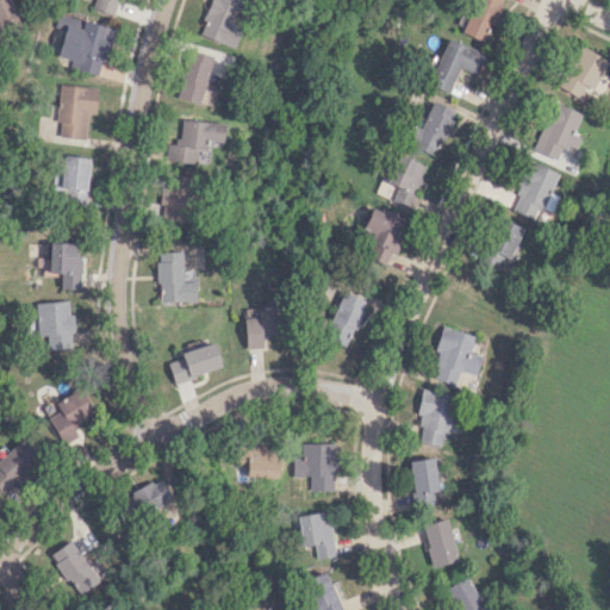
[(0,0),(0,36),(1,36),(0,35),(0,26),(18,19),(8,0),(0,0)]
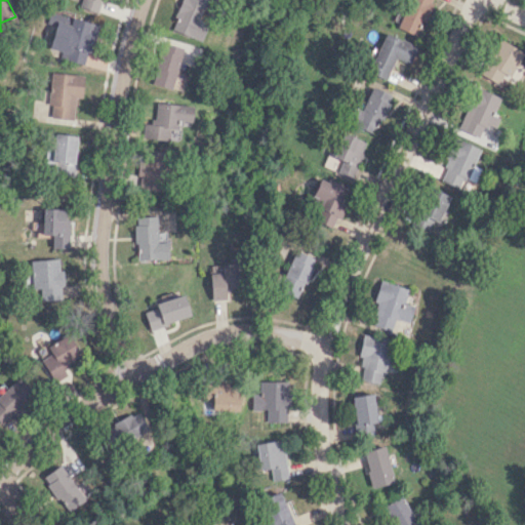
[(97,12),(99,0),(80,0),(79,7),(97,12)]
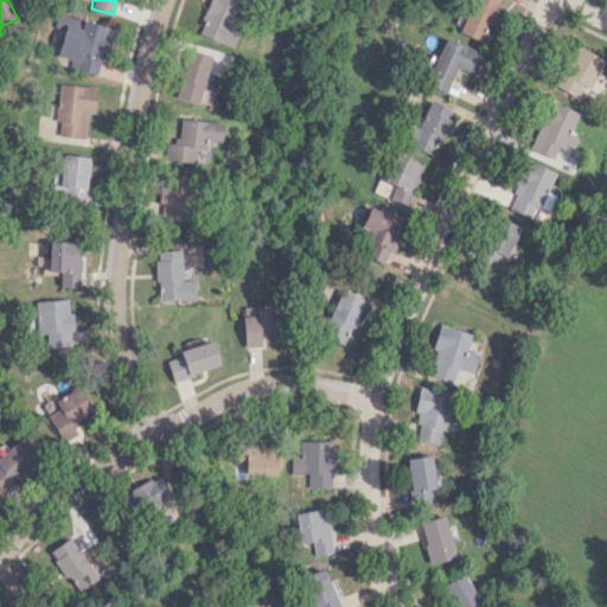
[(228,23),(236,0),(210,0),(198,34),(231,48),(238,27),(228,23)]
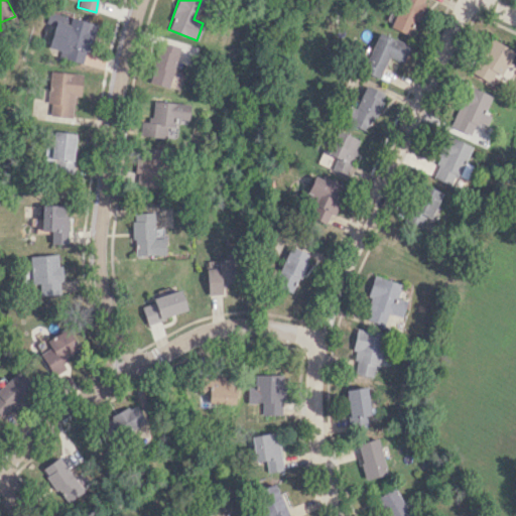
[(401,0),(391,28),(411,35),(423,0),(401,0)]
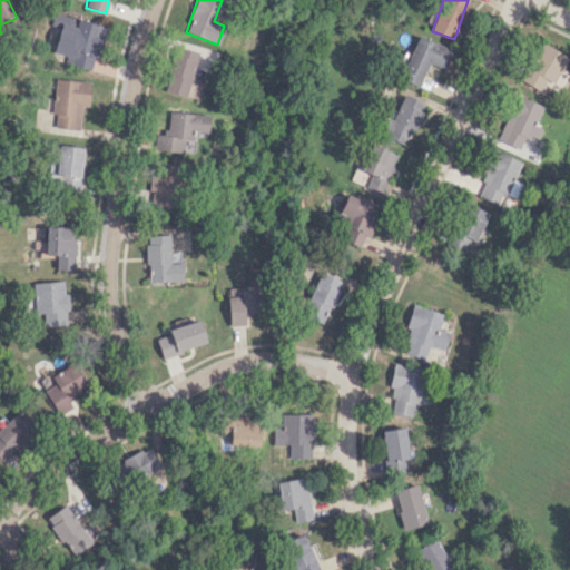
[(418,36),(400,79),(419,87),(429,62),(445,69),(453,50),(418,36)]
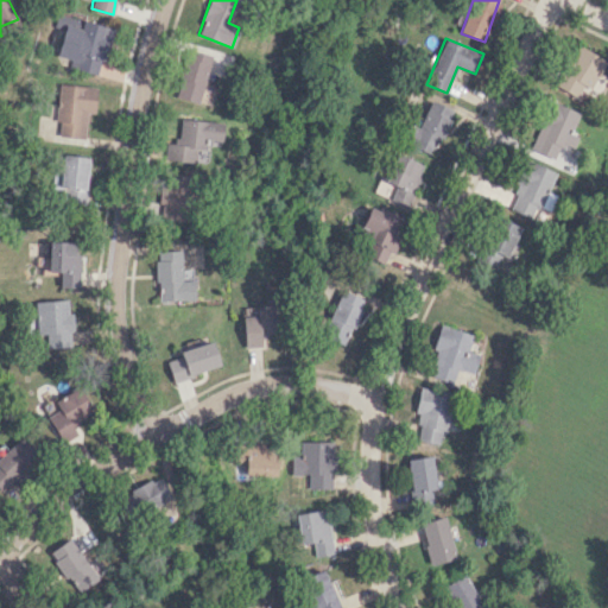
[(607,61),(581,45),(557,83),(582,100),(607,61)]
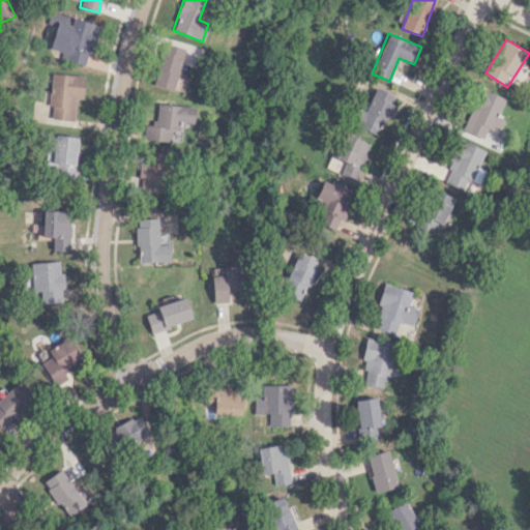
[(85,76),(51,72),(48,106),(52,107),(51,118),(74,121),(76,98),(82,99),(85,76)]
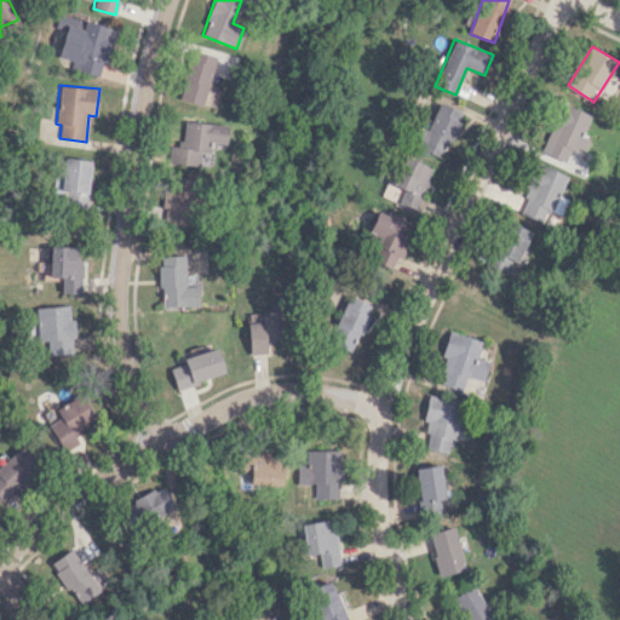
[(463,112),(440,102),(419,149),(442,159),(463,112)]
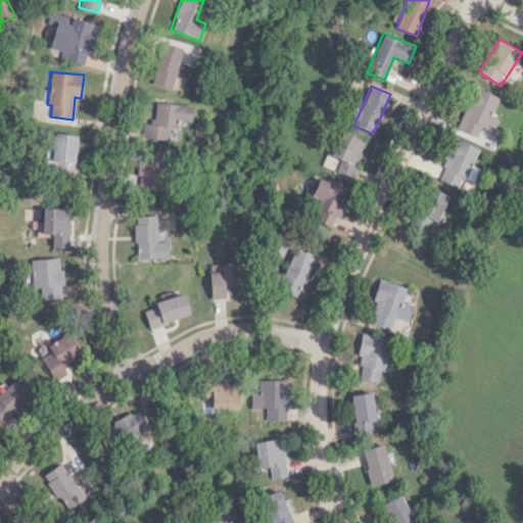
[(498,97),(474,86),(457,128),(478,136),(483,123),(494,128),(498,115),(492,113),(498,97)]
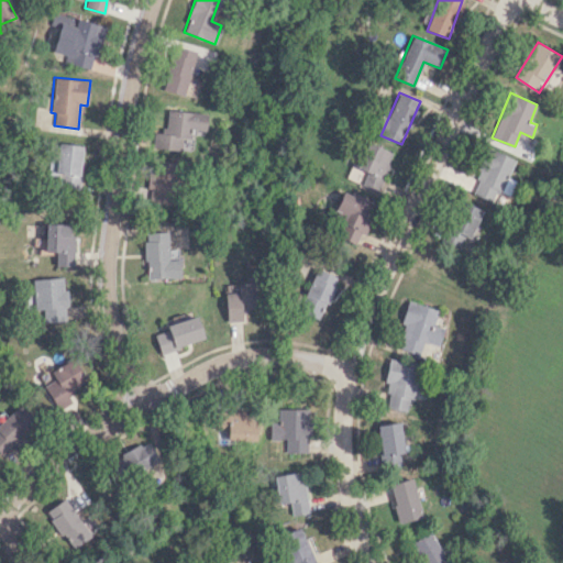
[(206,113),(166,110),(165,131),(153,131),(152,147),(190,151),(191,130),(205,131),(206,113)]
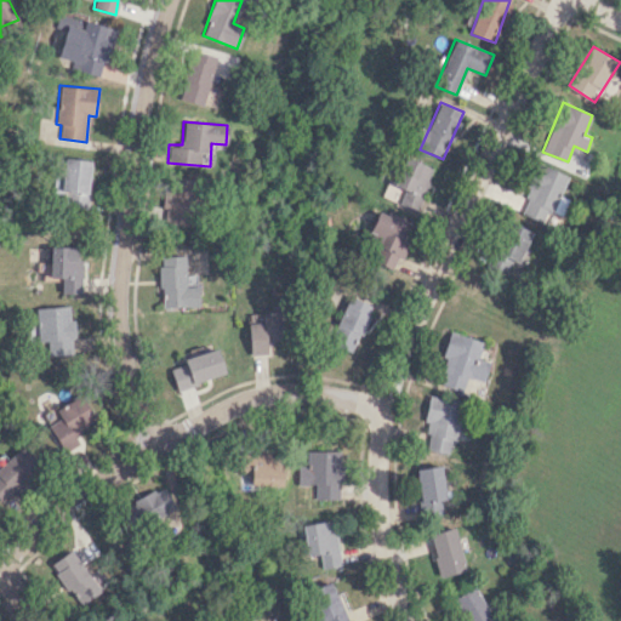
[(433,169),(408,158),(388,204),(414,215),(433,169)]
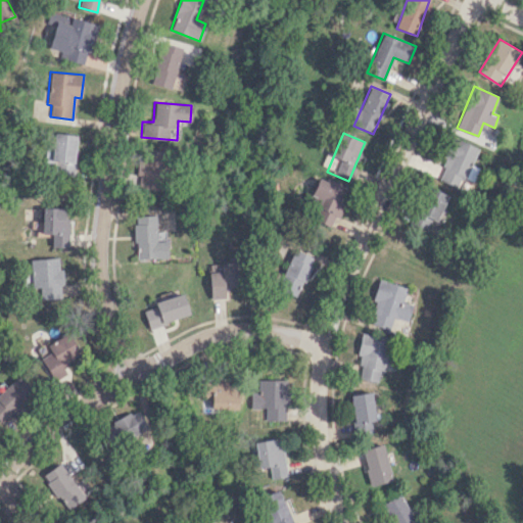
[(52,150),(45,150),(45,173),(74,174),(75,134),(52,134),(52,150)]
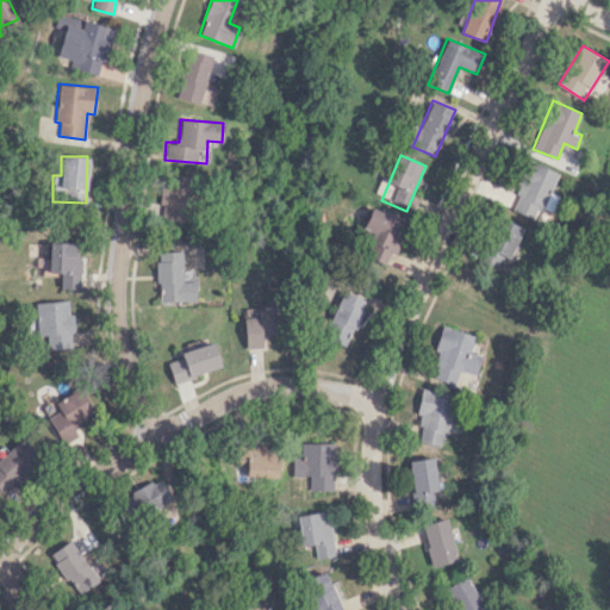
[(558,170),(530,160),(510,209),(537,221),(558,170)]
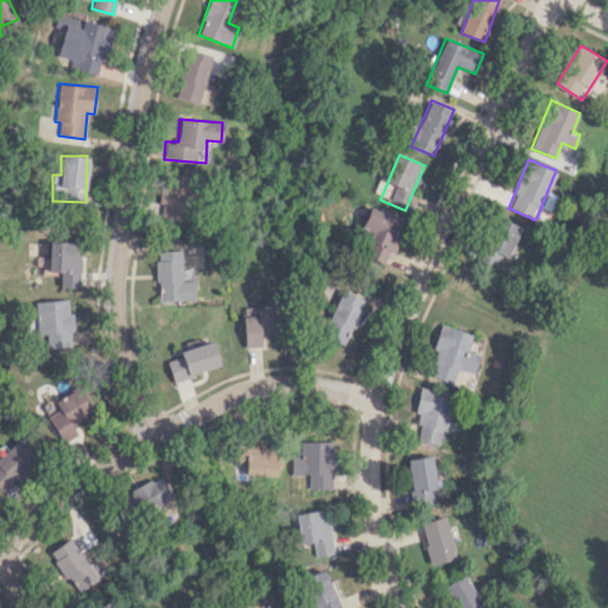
[(190,220),(191,175),(162,173),(159,220),(190,220)]
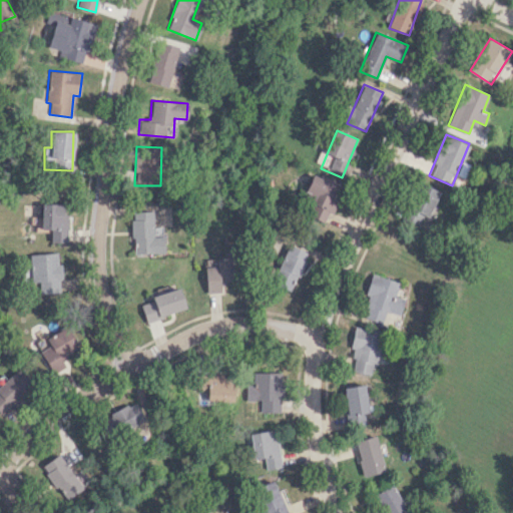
[(328,223),(342,184),(312,173),(304,196),(311,198),(305,215),(328,223)]
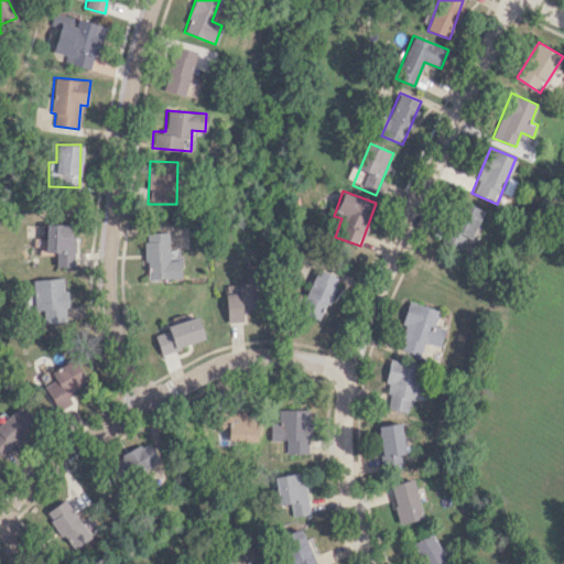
[(470,249),(481,209),(462,203),(449,242),(470,249)]
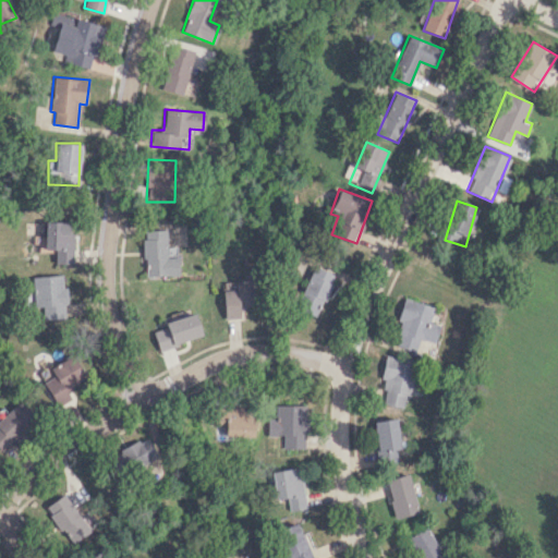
[(45,221),(45,250),(56,250),(56,263),(73,264),(74,233),(68,233),(68,222),(45,221)]
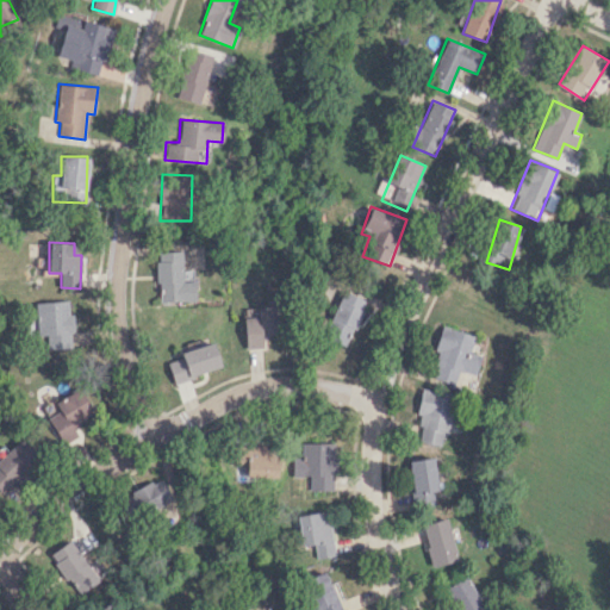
[(159,251),(181,250),(182,281),(195,281),(195,300),(160,302),(160,282),(156,282),(155,261),(159,261),(159,251)]
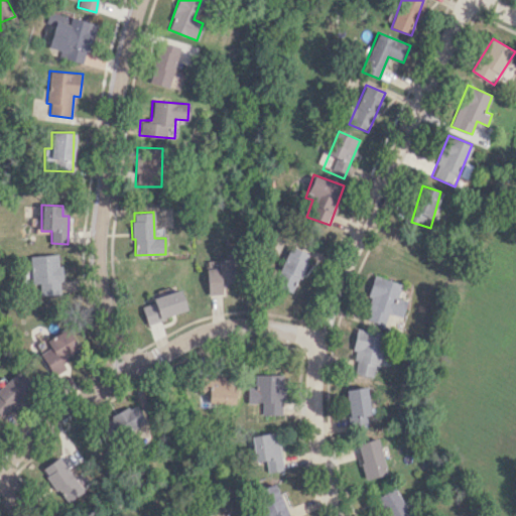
[(307,253),(287,246),(274,286),(294,292),(307,253)]
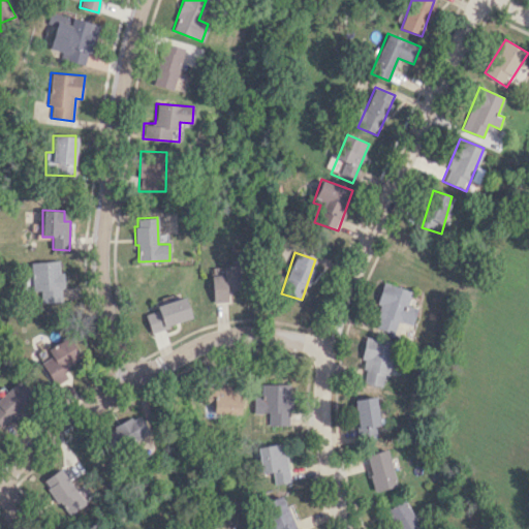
[(31,262),(59,259),(60,273),(63,272),(65,287),(60,288),(61,301),(42,302),(41,288),(33,289),(31,262)]
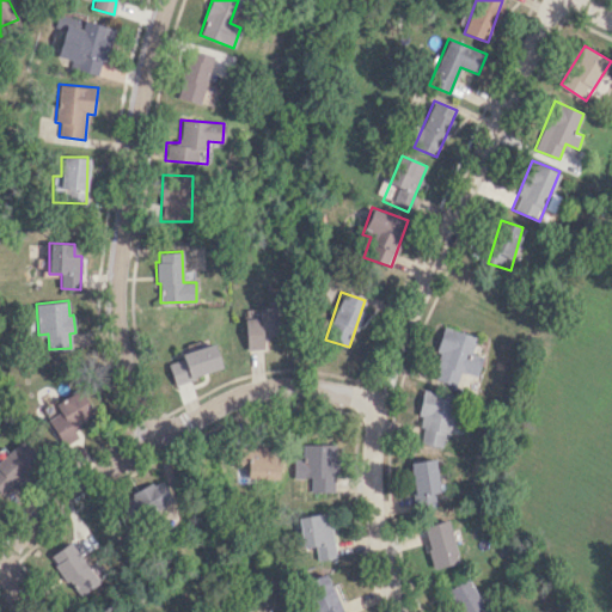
[(245,349),(262,349),(262,338),(276,338),(275,307),(258,307),(258,318),(244,319),(245,349)]
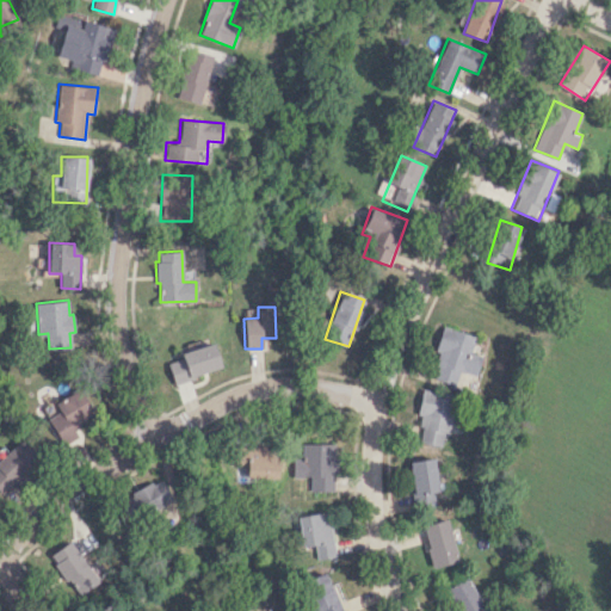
[(476,337),(443,326),(436,351),(439,351),(431,378),(474,392),(485,356),(471,352),(476,337)]
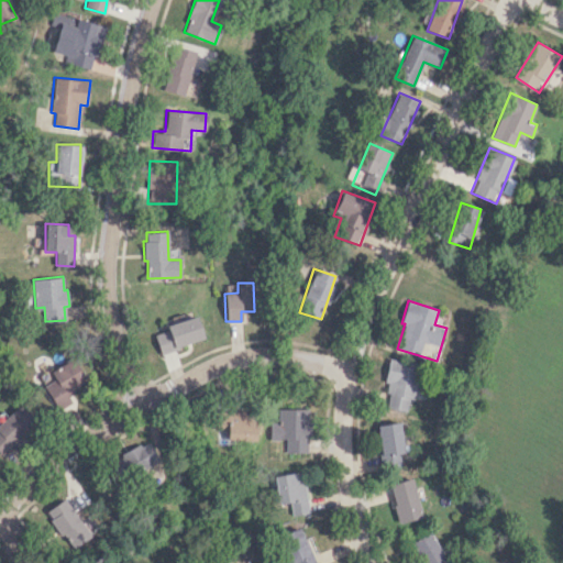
[(203,337),(197,316),(167,324),(168,329),(155,333),(161,354),(179,348),(178,345),(203,337)]
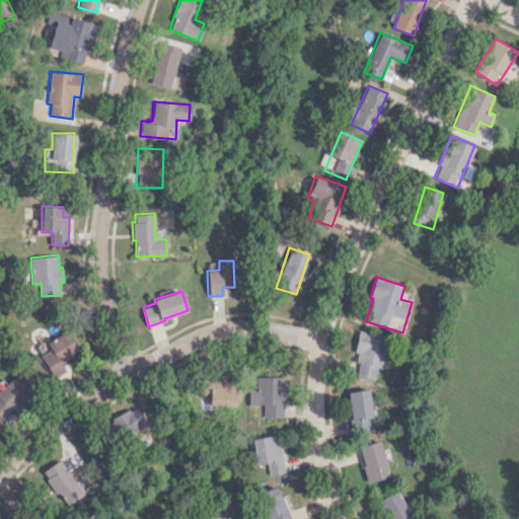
[(67,330),(47,342),(52,349),(41,355),(54,378),(66,371),(63,365),(67,362),(65,359),(79,351),(67,330)]
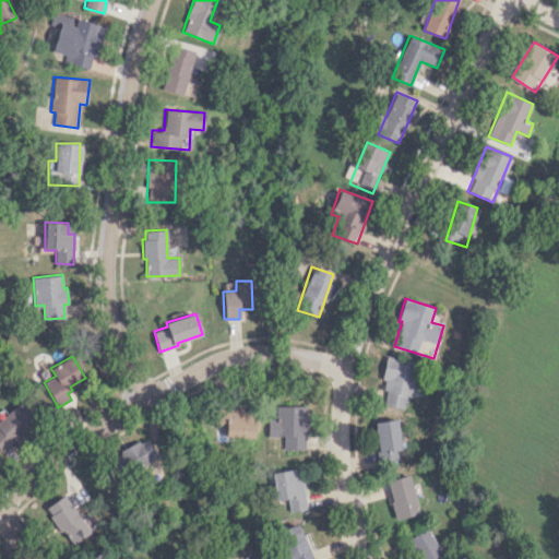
[(416,361),(389,356),(380,404),(404,408),(406,394),(409,394),(416,361)]
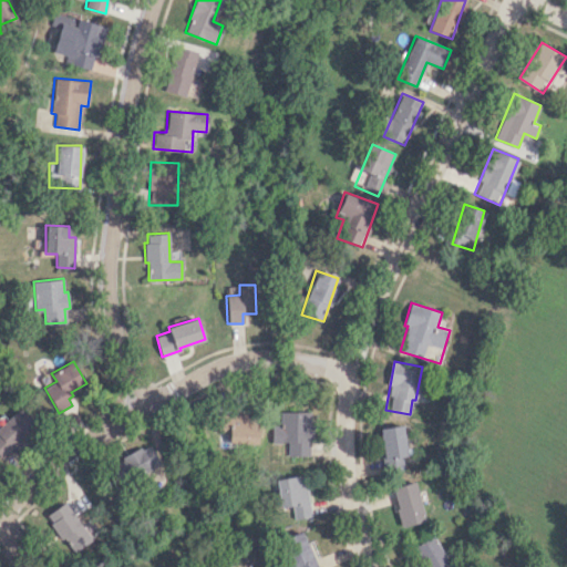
[(20,406),(0,425),(0,455),(1,457),(12,447),(14,451),(22,444),(24,446),(41,430),(20,406)]
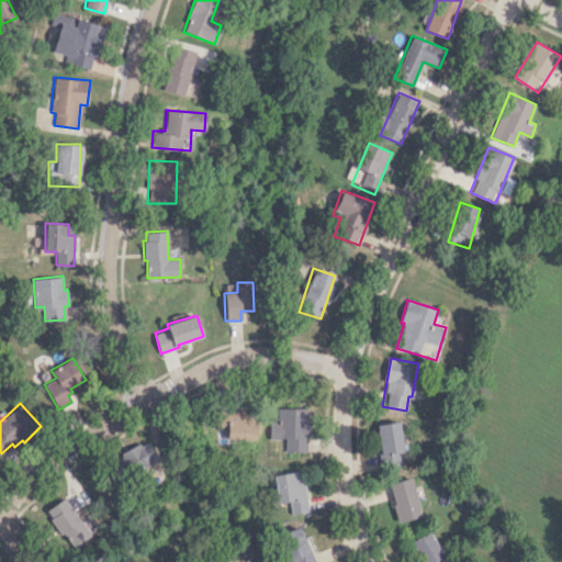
[(307,408),(282,407),(282,435),(306,436),(307,408)]
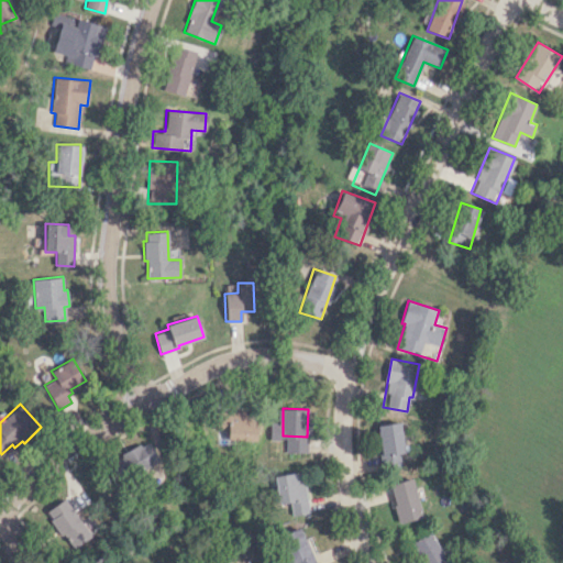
[(228,441),(255,440),(254,410),(227,411),(228,441)]
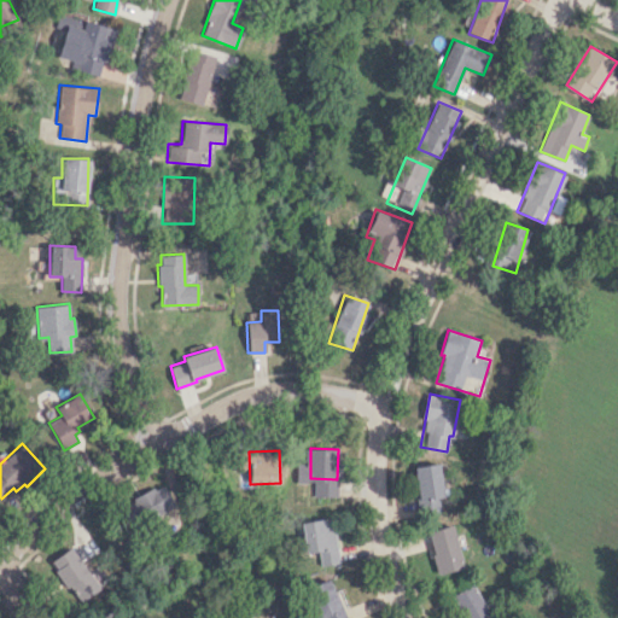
[(421,516),(441,512),(438,497),(444,496),(438,462),(413,467),(421,516)]
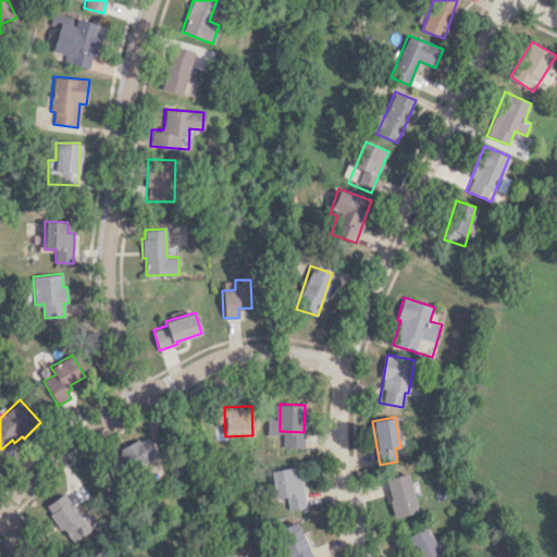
[(157,455),(146,437),(139,441),(137,438),(120,448),(121,452),(106,460),(116,479),(157,455)]
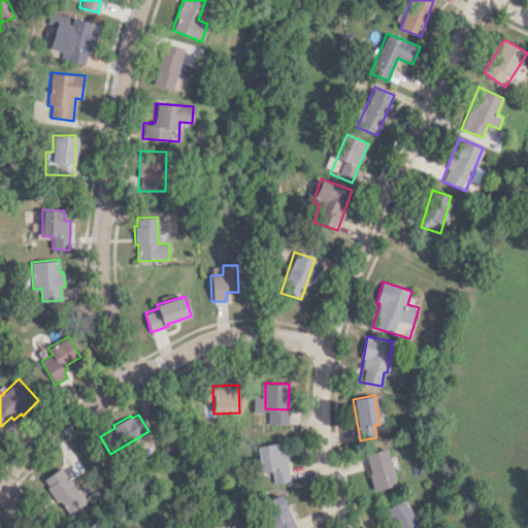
[(271,471),(273,483),(288,481),(284,442),(257,446),(260,472),(271,471)]
